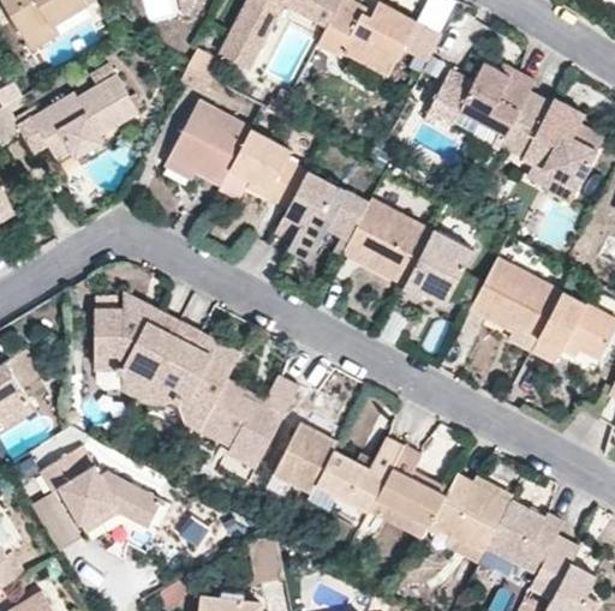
[(0,0),(0,1),(22,39),(48,23),(51,27),(94,0),(93,0),(0,0)]
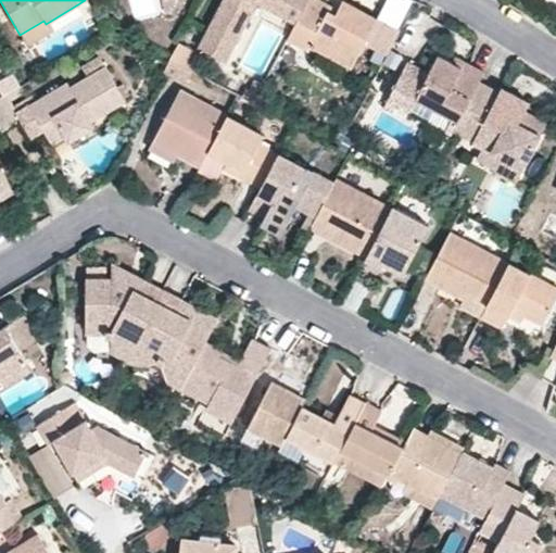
[(164,0),(167,13),(174,0),(164,0)]
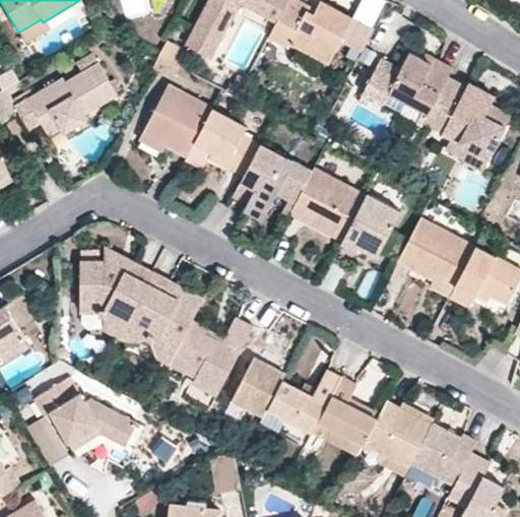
[(208,0),(186,45),(210,57),(240,1),(277,19),(286,0),(208,0)]
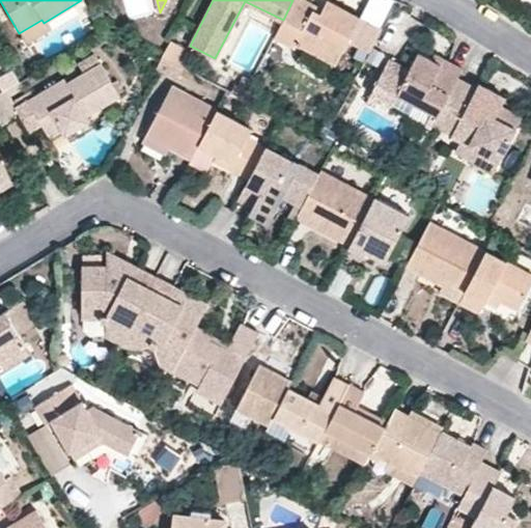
[(327,4),(323,10),(312,5),(301,0),(292,0),(283,20),(273,38),(291,50),(295,47),(333,66),(346,43),(358,21),(327,4)]
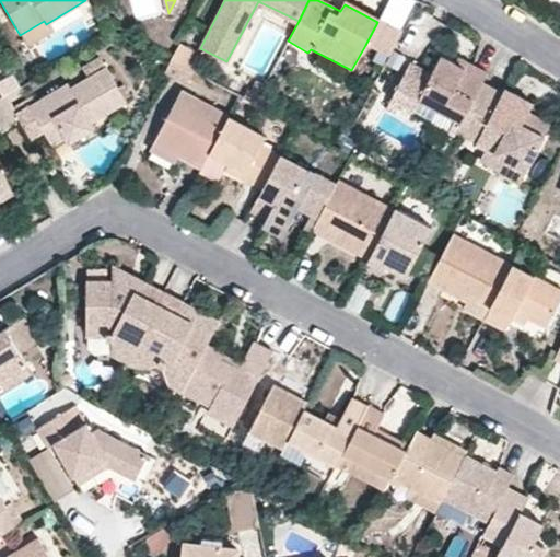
[(400,32),(377,22),(365,45),(387,57),(397,38),(400,32)]
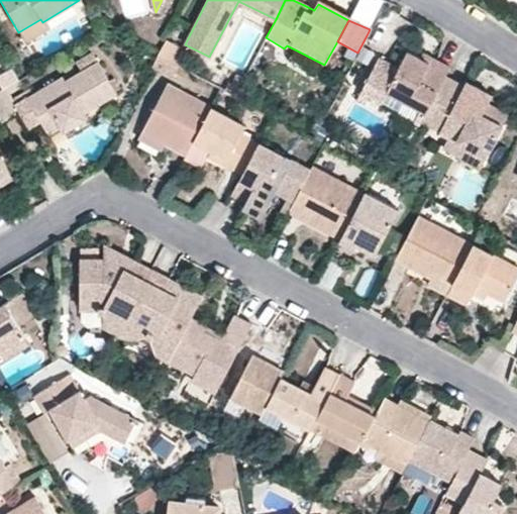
[(425,66),(415,61),(403,55),(394,71),(375,61),(352,103),(362,108),(366,99),(378,105),(384,95),(424,115),(443,80),(448,71),(439,66),(429,62),(425,66)]
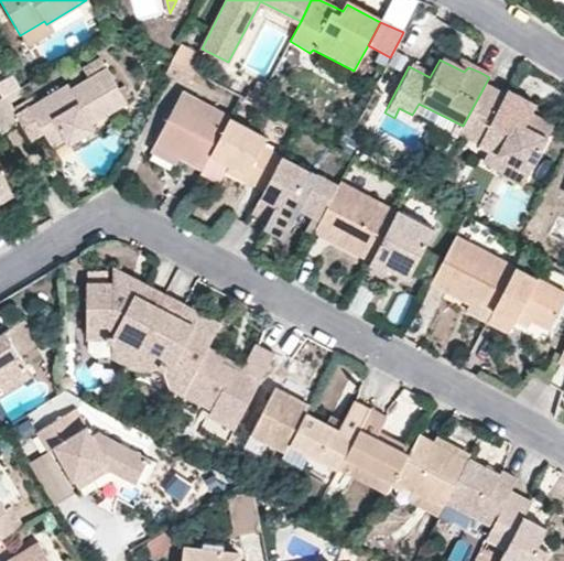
[(457,61),(453,66),(464,72),(468,67),(457,61)]
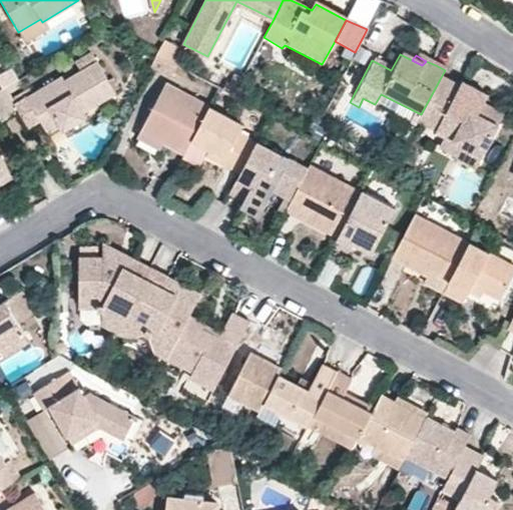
[(115,93),(96,61),(64,81),(61,77),(15,105),(28,127),(41,120),(39,113),(49,108),(59,125),(63,130),(85,117),(83,112),(115,93)]
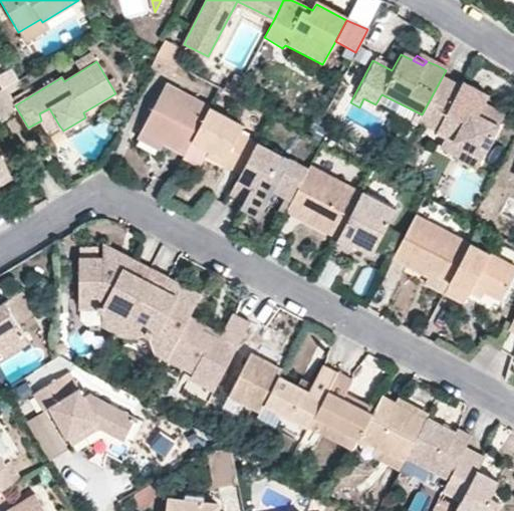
[(475,170),(500,121),(481,110),(484,104),(488,97),(474,90),(463,84),(460,88),(441,79),(422,114),(418,123),(435,132),(436,136),(444,140),(462,149),(457,158),(456,161),(475,170)]
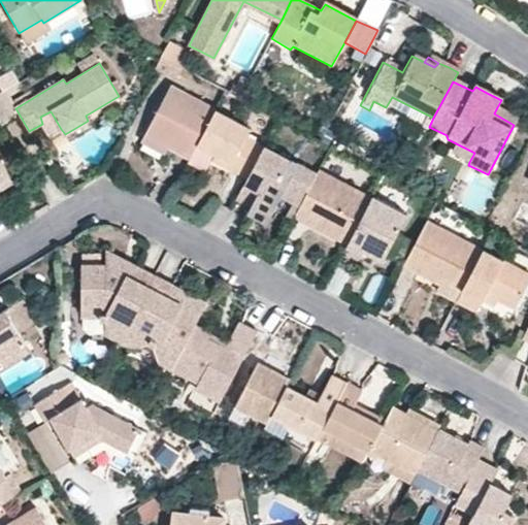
[(191,158),(198,143),(217,109),(169,87),(144,133),(169,145),(191,158)]
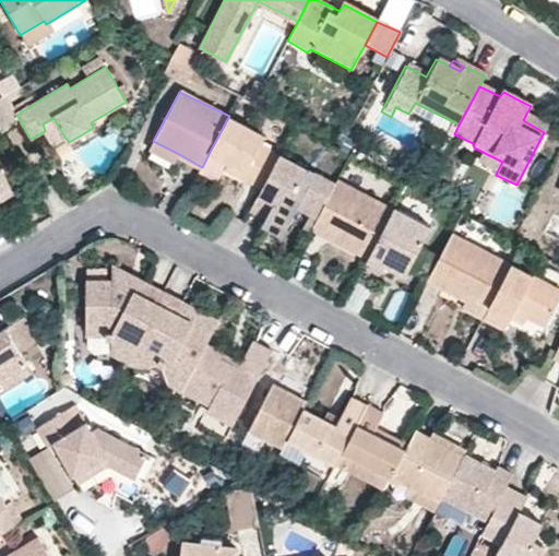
[(526,114),(523,120),(544,132),(547,127),(526,114)]
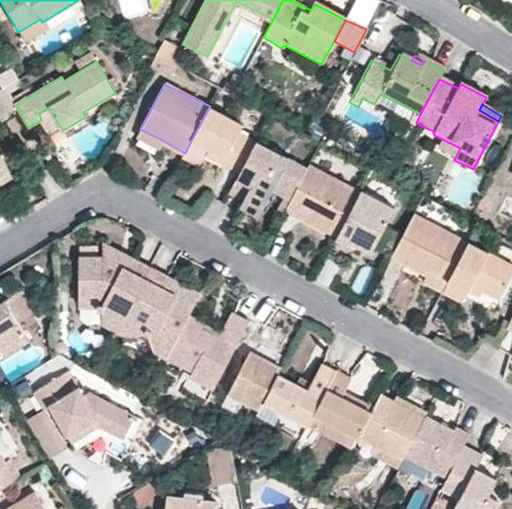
[(240,173),(256,142),(239,134),(244,124),(210,106),(192,139),(210,150),(225,158),(222,164),(240,173)]
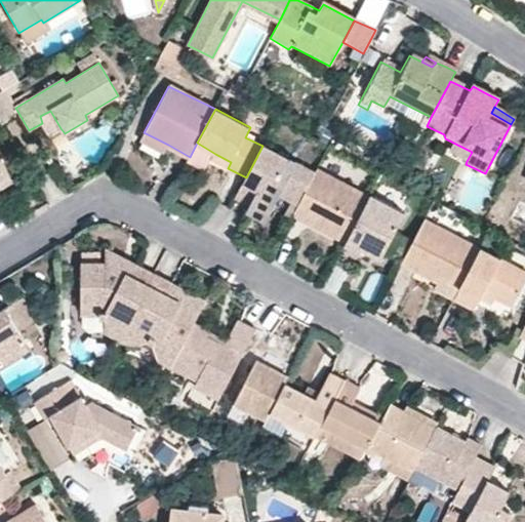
[(144,132),(140,139),(164,152),(168,145),(144,132)]
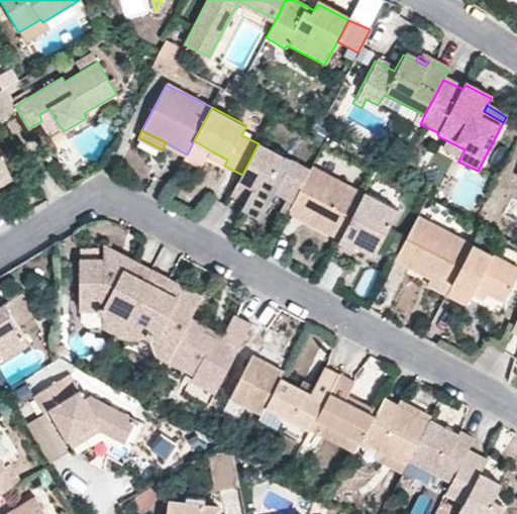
[(446,140),(441,149),(459,159),(464,149),(446,140)]
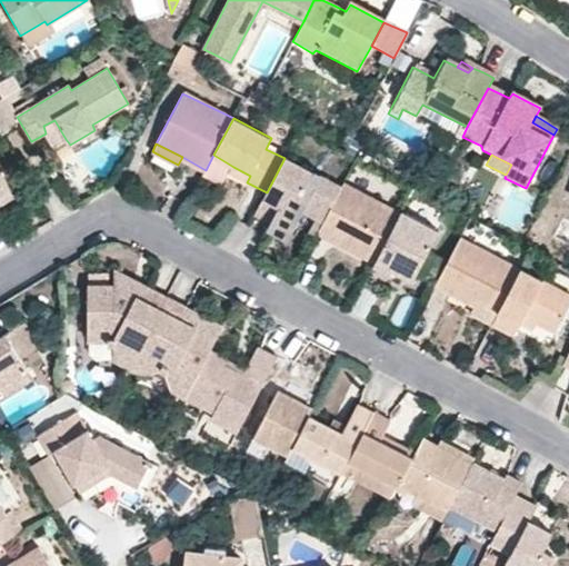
[(270,224),(288,195),(298,199),(295,205),(323,222),(341,189),(285,158),(267,192),(255,215),(270,224)]
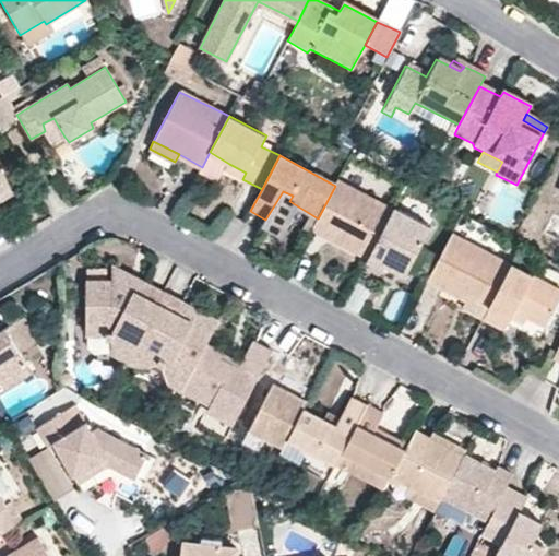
[(242,179),(246,173),(229,164),(225,170),(242,179)]
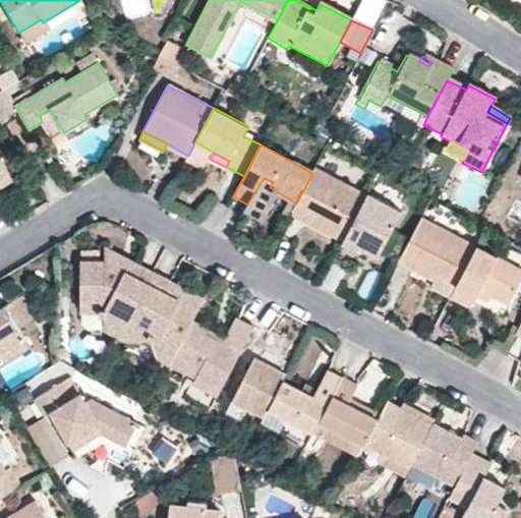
[(0,180),(9,175),(0,159),(0,180)]
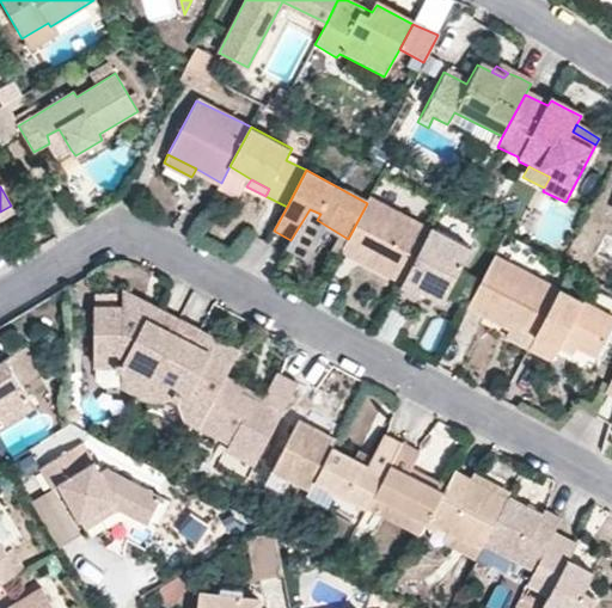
[(348,239),(341,252),(402,284),(432,228),(371,196),(367,203),(348,239)]
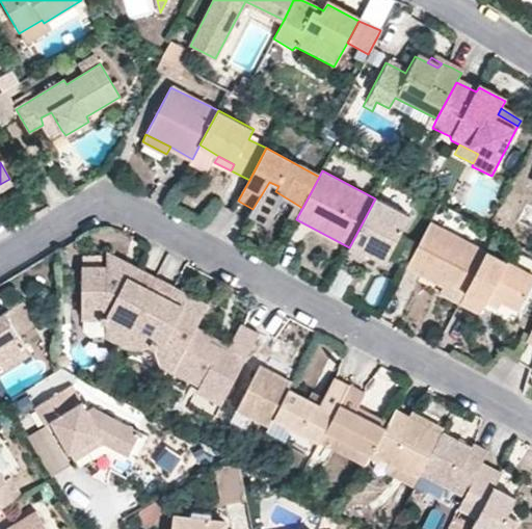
[(0,191),(14,184),(9,179),(0,184),(0,191)]
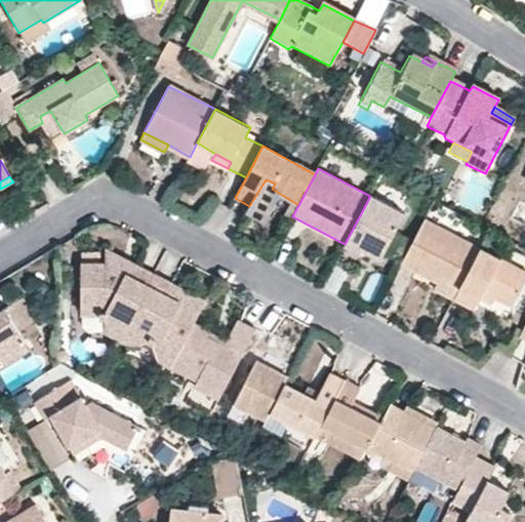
[(370,194),(370,196),(345,244),(361,253),(365,246),(381,255),(393,233),(404,212),(370,194)]
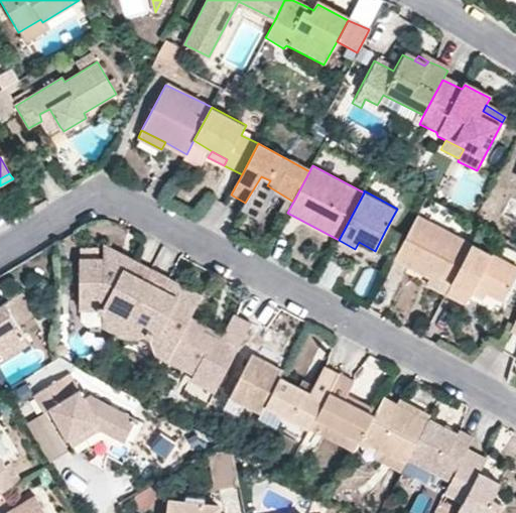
[(409,270),(413,263),(434,274),(452,282),(471,246),(415,218),(405,238),(392,262),(409,270)]
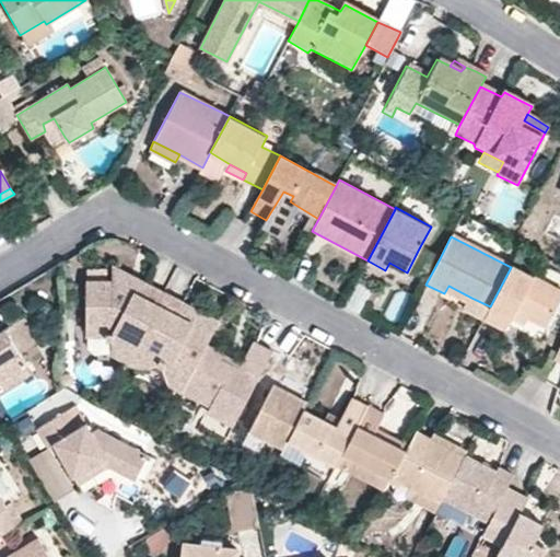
[(389,263),(385,270),(404,280),(407,276),(407,273),(389,263)]
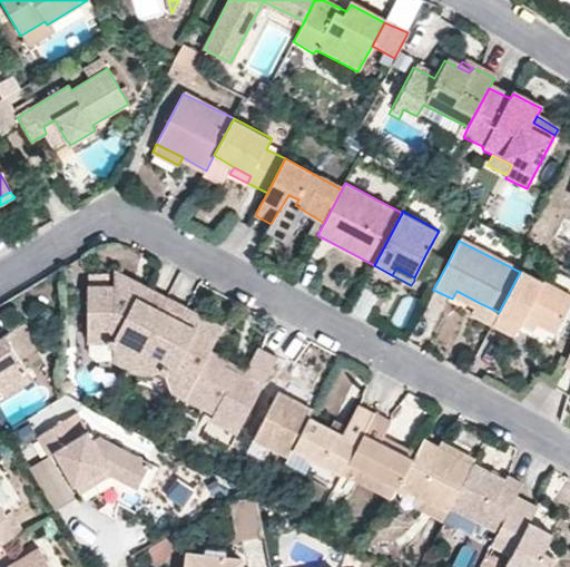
[(88,284),(88,340),(111,340),(110,343),(115,343),(115,360),(131,369),(163,311),(168,300),(115,272),(116,284),(88,284)]
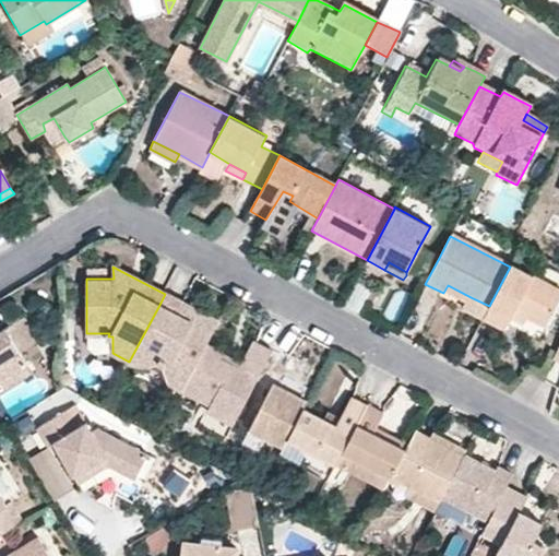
[(509,322),(513,315),(525,321),(543,331),(558,299),(558,292),(510,267),(489,306),(482,320),(503,332),(509,322)]
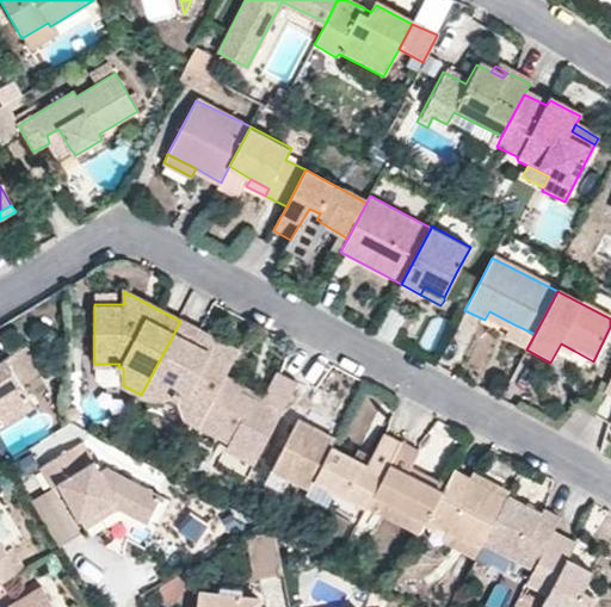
[(489,311),(485,320),(510,333),(514,324),(489,311)]
